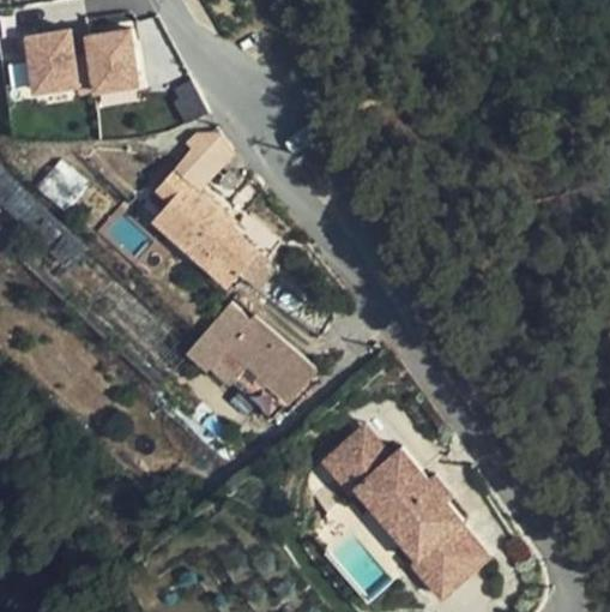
[(56,36),(88,30),(112,27),(133,23),(130,0),(116,0),(52,12),(56,36)]
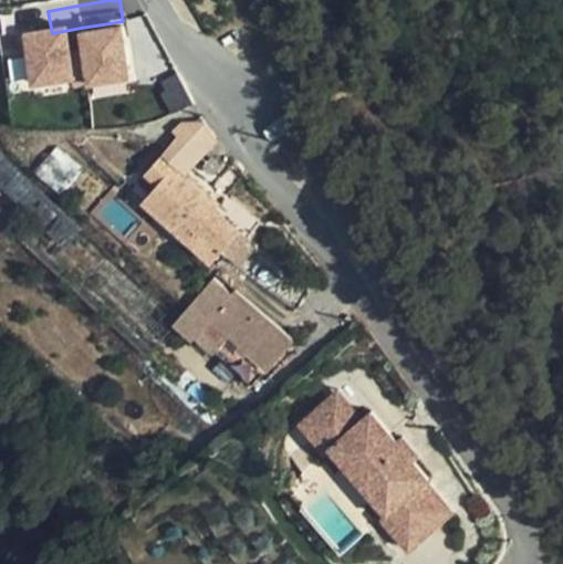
[(106,39),(103,24),(81,28),(84,41),(96,38),(96,40),(106,39)]
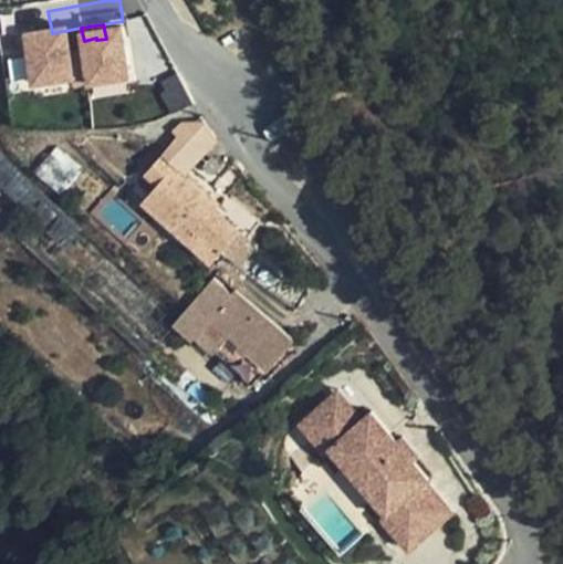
[(64,61),(9,52),(7,72),(61,81),(64,61)]
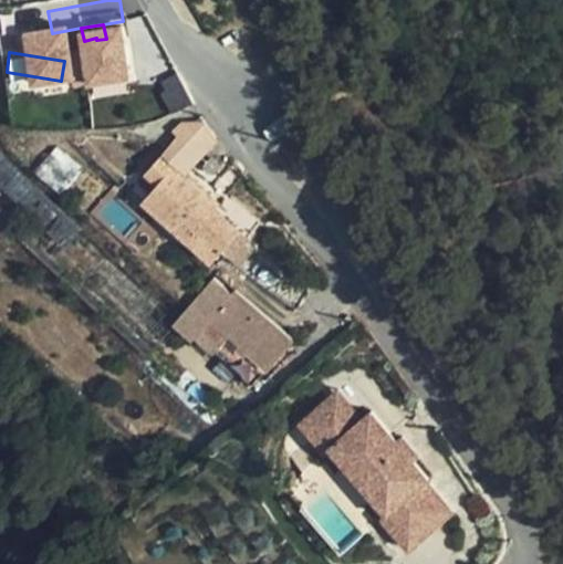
[(176,81),(157,86),(166,112),(185,106),(176,81)]
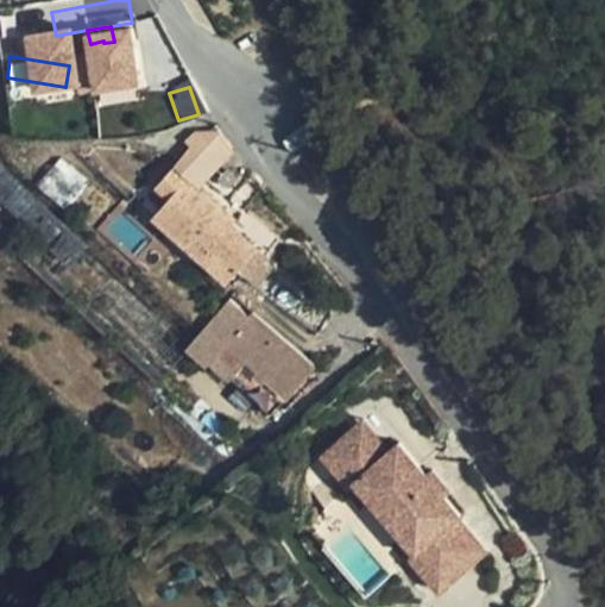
[(197,191),(232,155),(216,132),(193,133),(183,143),(188,148),(171,169),(197,191)]
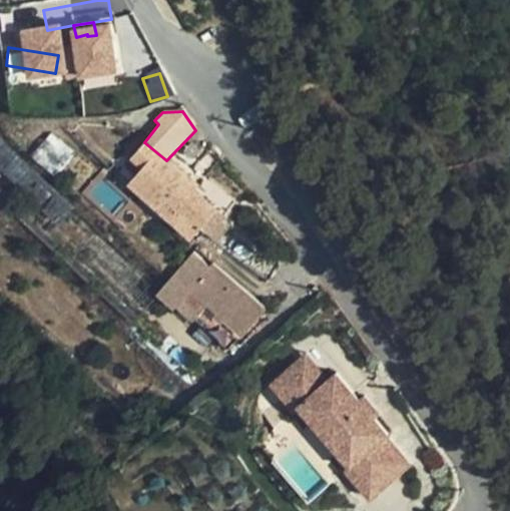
[(29,158),(53,179),(72,155),(48,135),(29,158)]
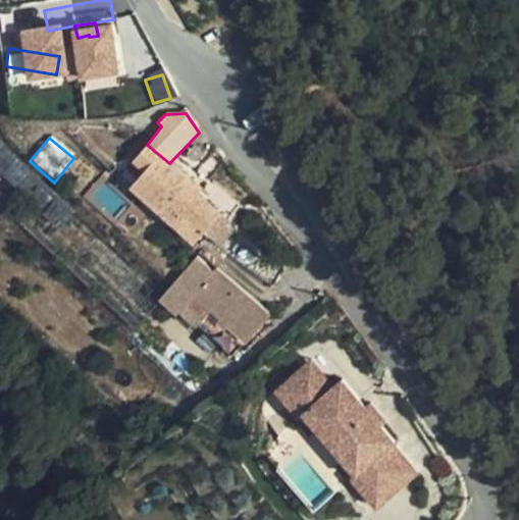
[(192,227),(202,235),(218,215),(196,195),(200,191),(147,145),(139,138),(123,155),(143,172),(128,189),(170,224),(177,215),(192,227)]
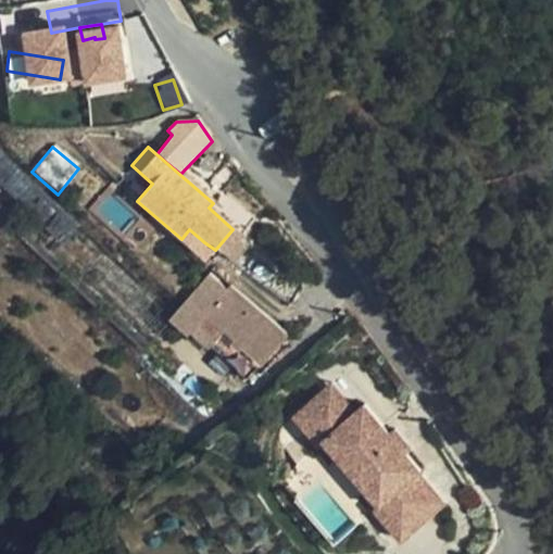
[(208,349),(190,332),(186,337),(167,322),(172,316),(58,212),(22,242),(201,407),(233,372),(208,349)]
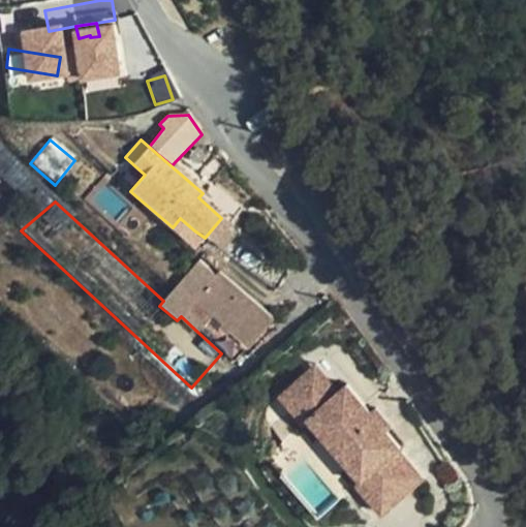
[(180,218),(173,227),(186,239),(194,230),(180,218)]
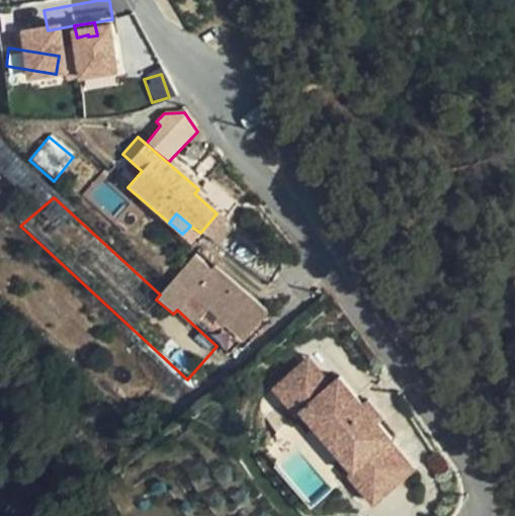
[(200,233),(190,226),(182,234),(192,243),(200,233)]
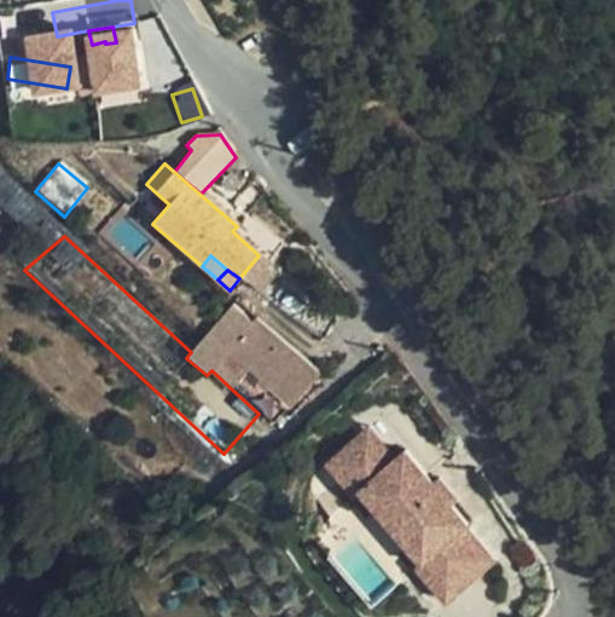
[(0,290),(10,282),(0,271),(0,290)]
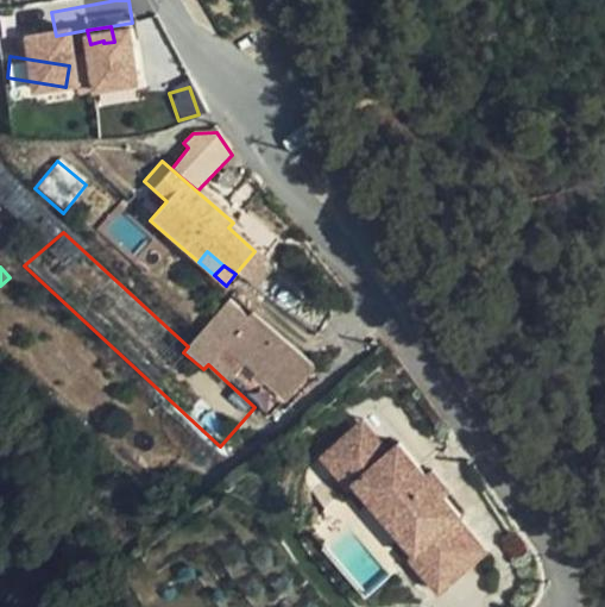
[(226,302),(188,346),(208,364),(227,382),(244,365),(222,348),(245,320),(246,319),(226,302)]
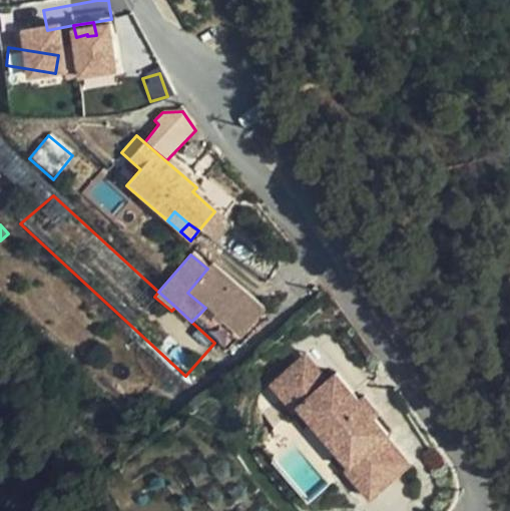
[(229,290),(206,270),(187,293),(205,308),(241,337),(264,310),(235,285),(229,290)]
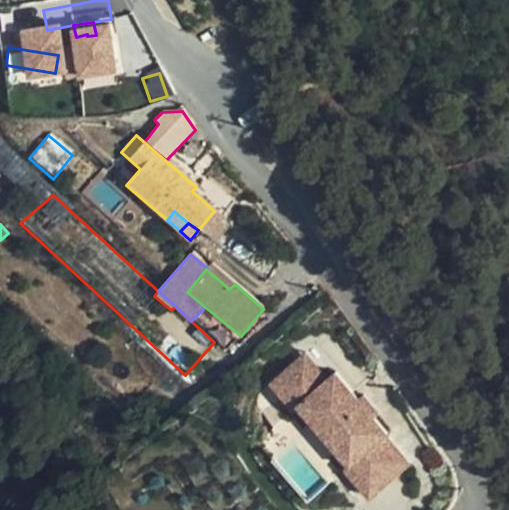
[(171,310),(175,306),(158,291),(154,296),(171,310)]
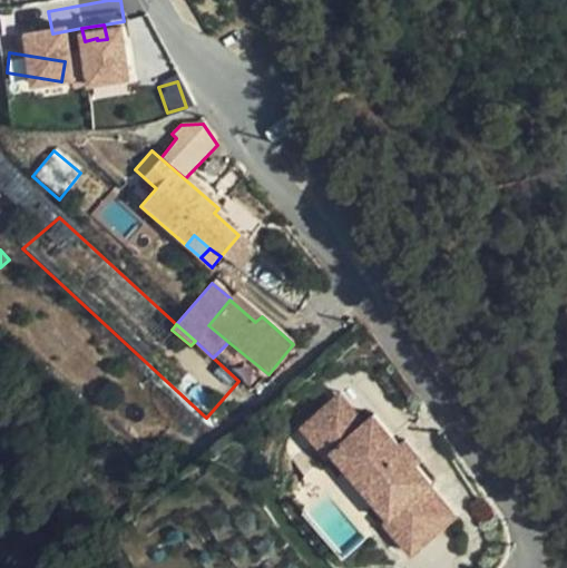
[(368,418),(349,434),(322,405),(295,429),(322,459),(326,454),(340,442),(383,490),(370,502),(383,518),(379,522),(407,555),(452,515),(426,486),(428,483),(368,418)]
